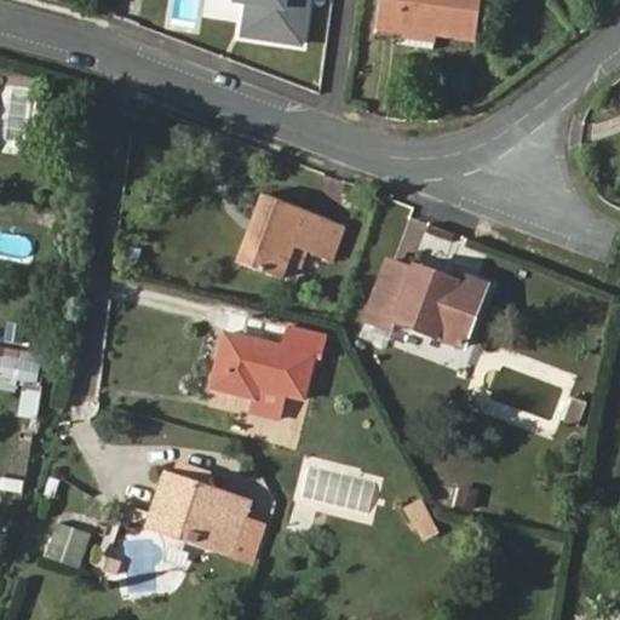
[(303,44),(309,0),(239,0),(239,1),(251,3),(246,35),(303,44)]
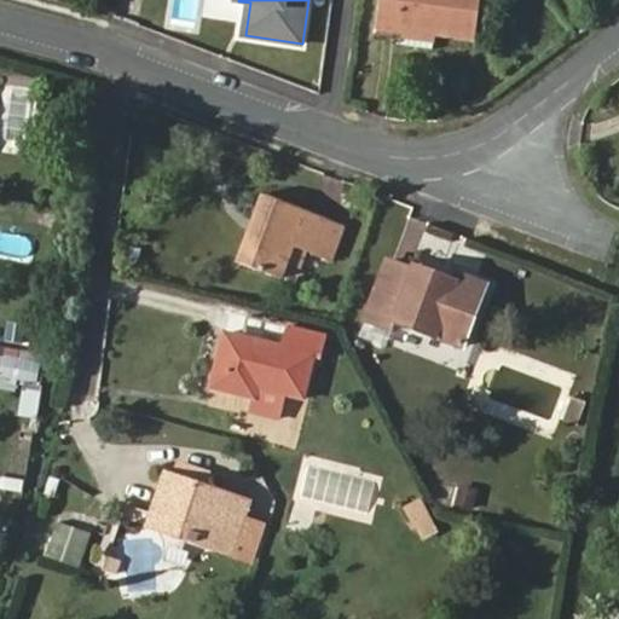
[(435,36),(433,48),(475,55),(482,0),(386,0),(382,28),(405,32),(435,36)]
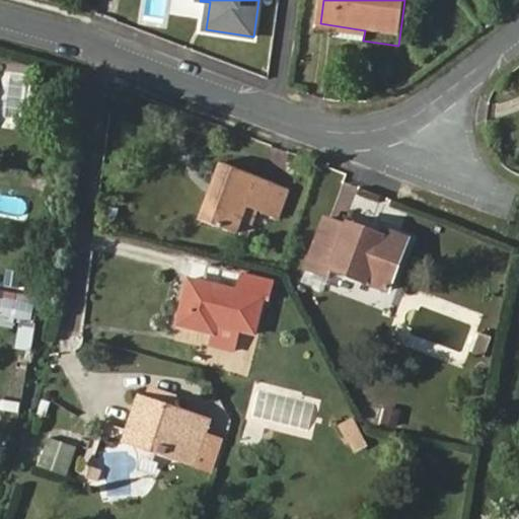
[(338,38),(340,26),(320,23),(319,34),(338,38)]
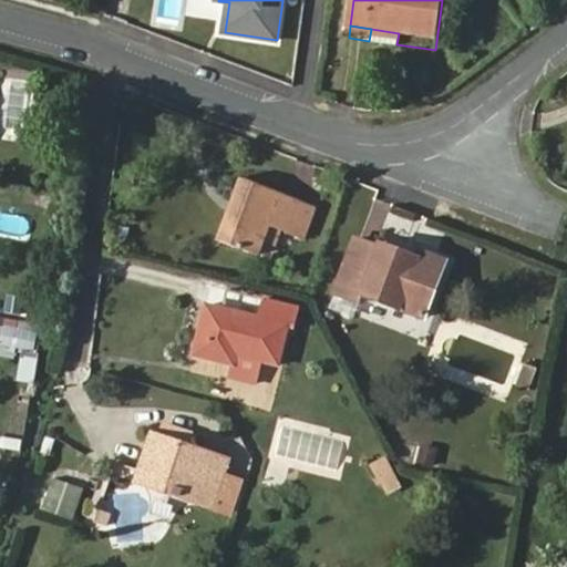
[(397,49),(397,44),(399,33),(371,29),(369,41),(369,45),(397,49)]
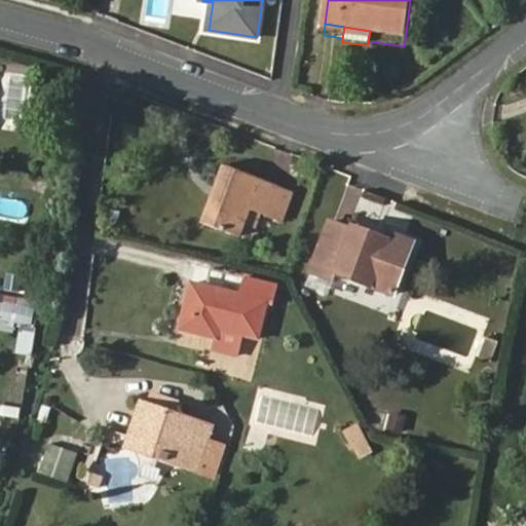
[(268,214),(278,186),(226,165),(203,220),(239,234),(250,207),(268,214)]
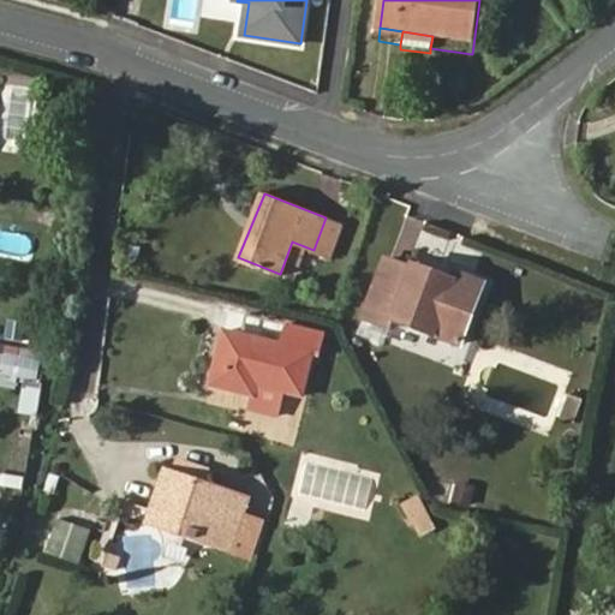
[(342,226),(326,218),(314,250),(332,257),(342,226)]
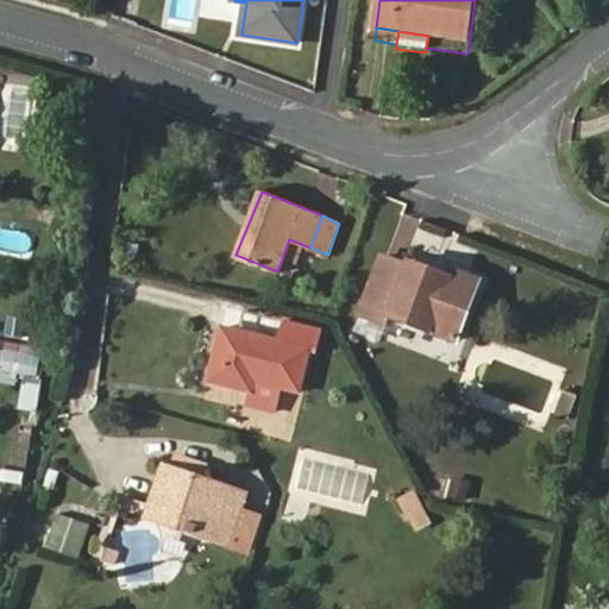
[(450,269),(447,275),(410,262),(409,264),(385,255),(362,313),(388,324),(393,313),(458,338),(481,281),(450,269)]
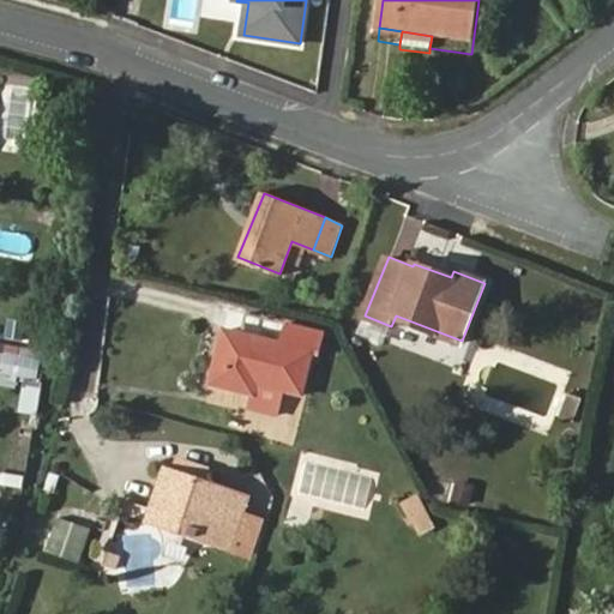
[(26,343),(28,326),(7,324),(6,339),(26,343)]
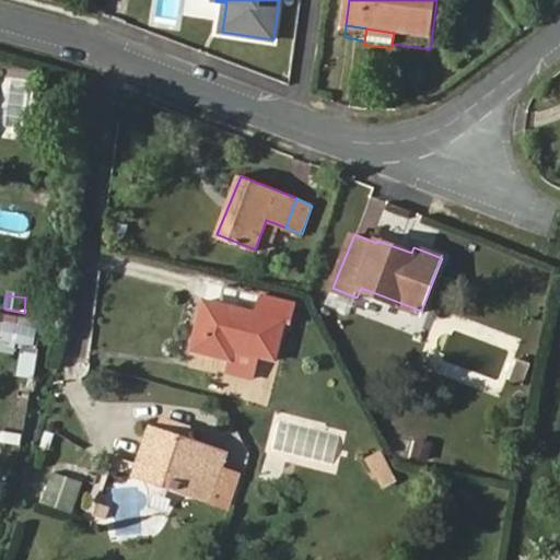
[(203,299),(190,350),(229,360),(231,348),(275,358),(286,319),(203,299)]
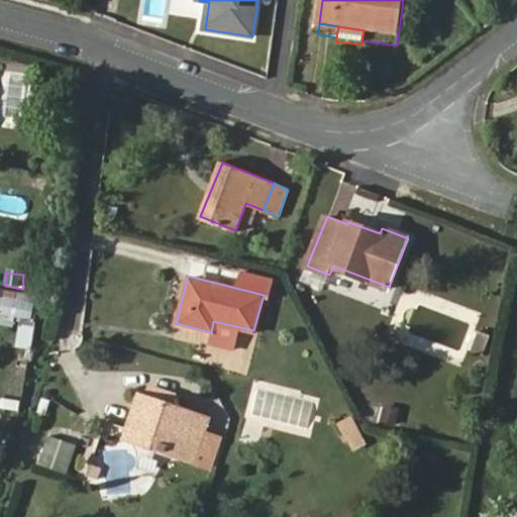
[(15,316),(18,301),(3,298),(1,313),(15,316)]
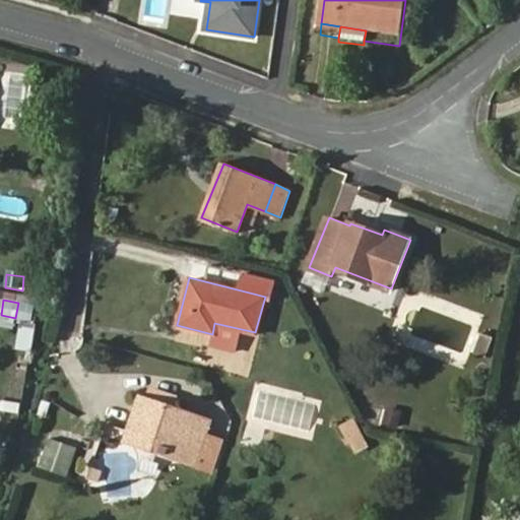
[(495,335),(482,331),(475,347),(488,352),(495,335)]
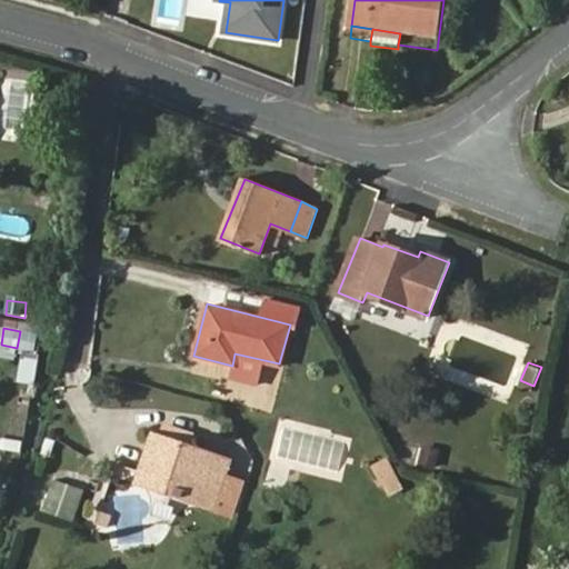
[(158,432),(188,441),(191,431),(161,422),(158,432)]
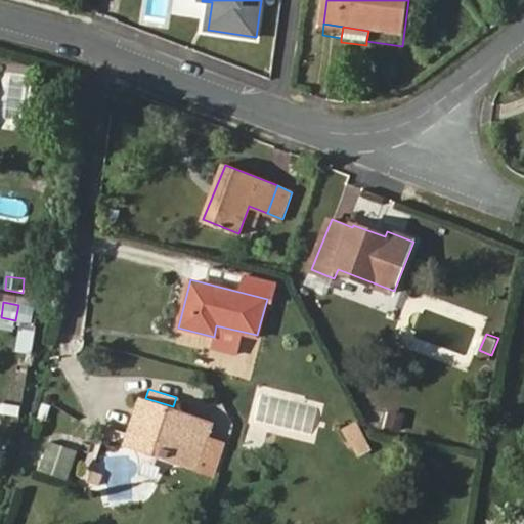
[(183,462),(197,422),(142,402),(131,436),(147,443),(146,448),(183,462)]
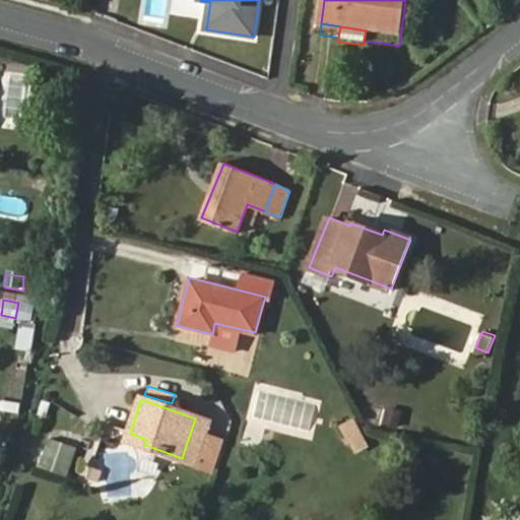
[(210,424),(195,418),(182,458),(197,463),(210,424)]
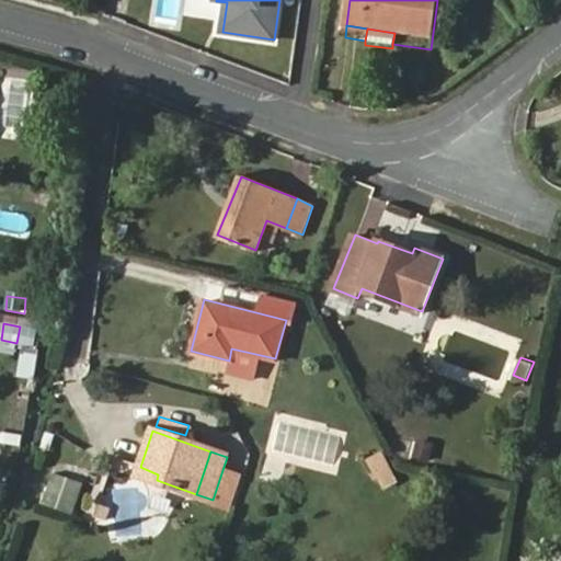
[(72,514),(81,484),(54,474),(43,504),(72,514)]
